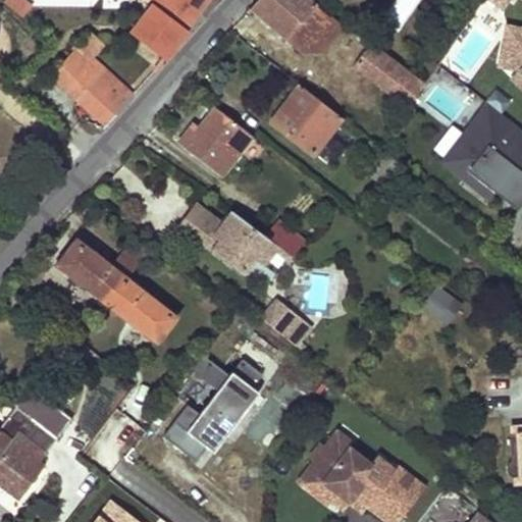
[(22,0),(15,0),(11,7),(24,17),(32,7),(22,0)]
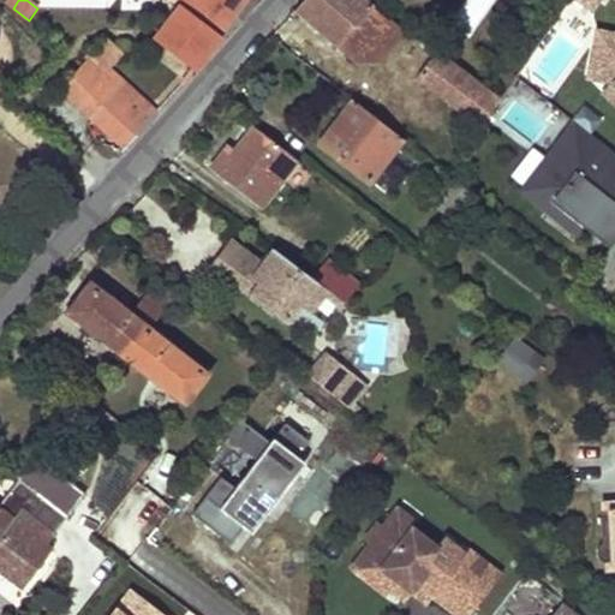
[(245,0),(179,0),(187,6),(160,41),(195,67),(245,0)]
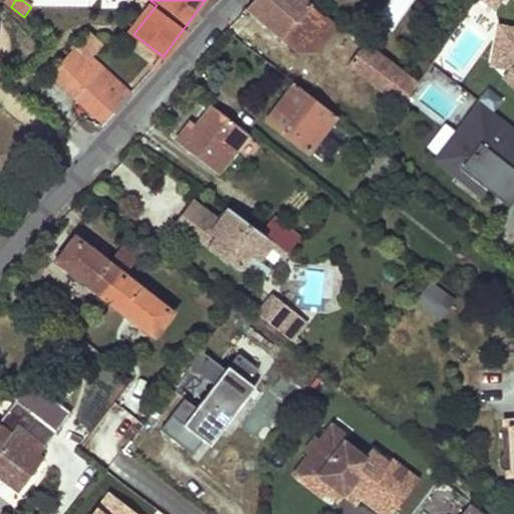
[(296,53),(329,16),(313,4),(307,0),(253,0),(246,8),(296,53)]
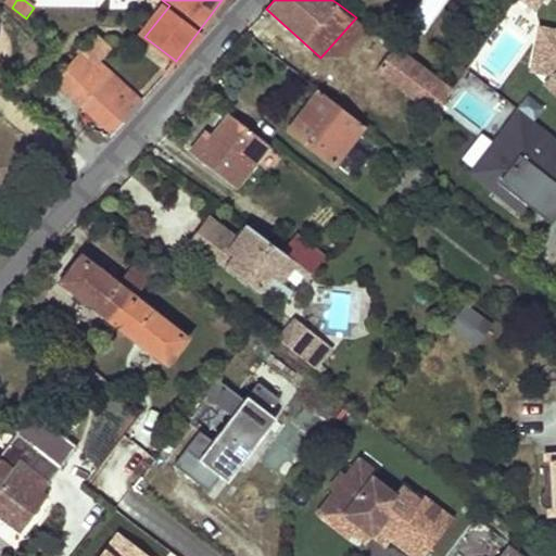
[(367,26),(356,17),(320,58),(342,54),(367,26)]
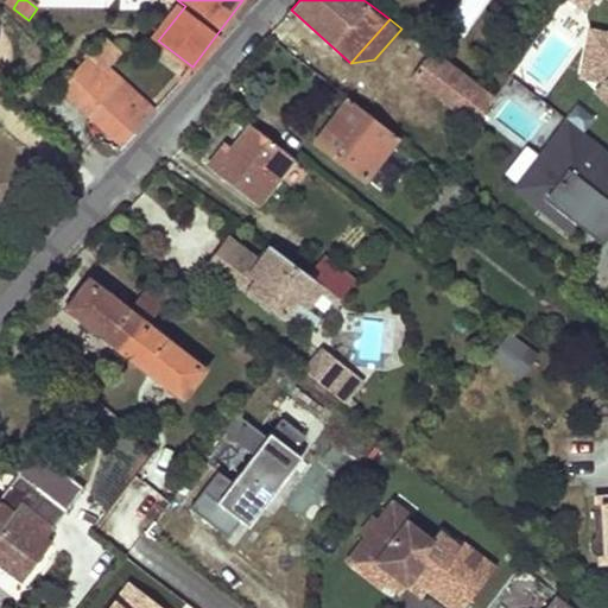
[(582,76),(605,81),(607,83),(607,35),(590,31),(582,76)]
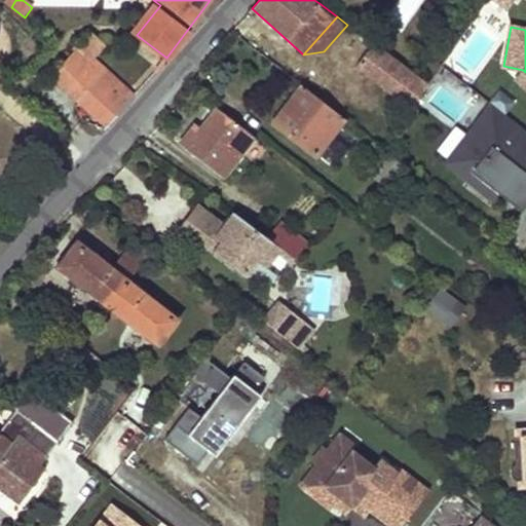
[(88,64),(92,59),(105,45),(91,33),(75,51),(88,64)]
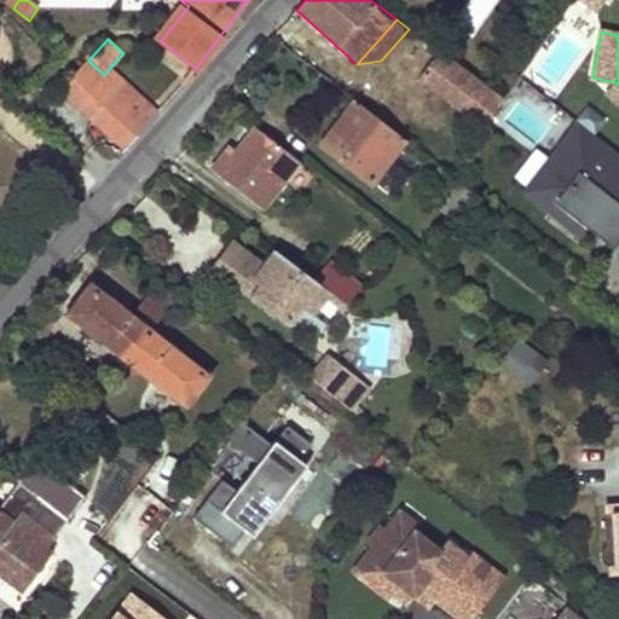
[(418,80),(482,128),(503,100),(439,52),(431,64),(418,80)]
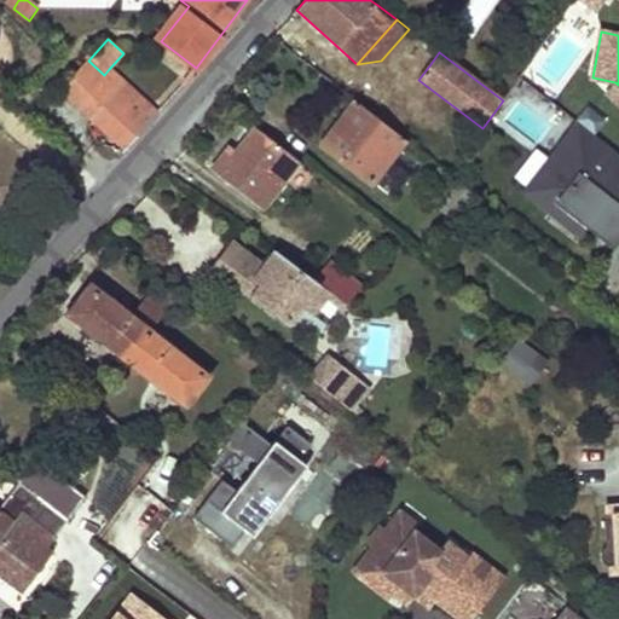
[(88,61),(62,90),(77,104),(104,75),(88,61)]
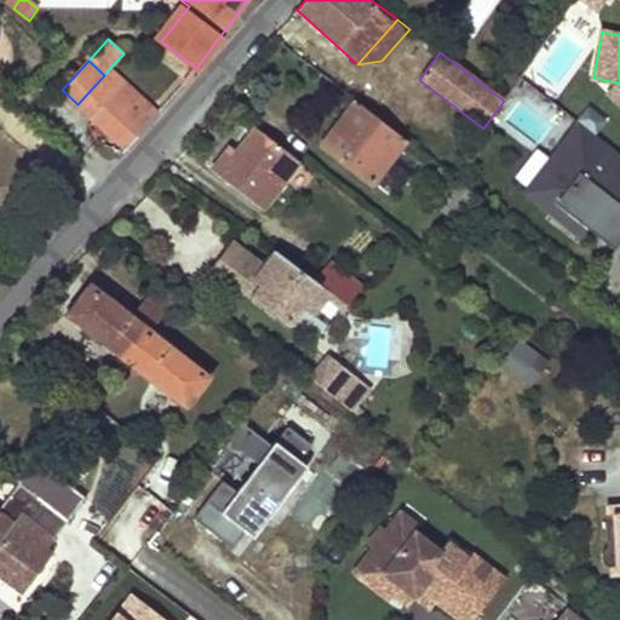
[(78,104),(126,148),(158,114),(109,69),(104,75),(78,104)]
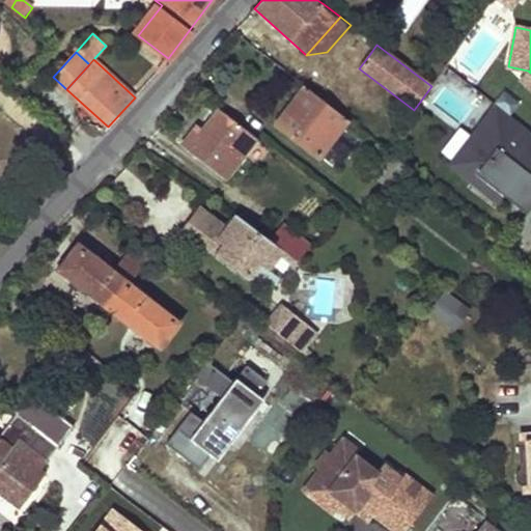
[(530,89),(530,73),(528,71),(520,79),(530,89)]
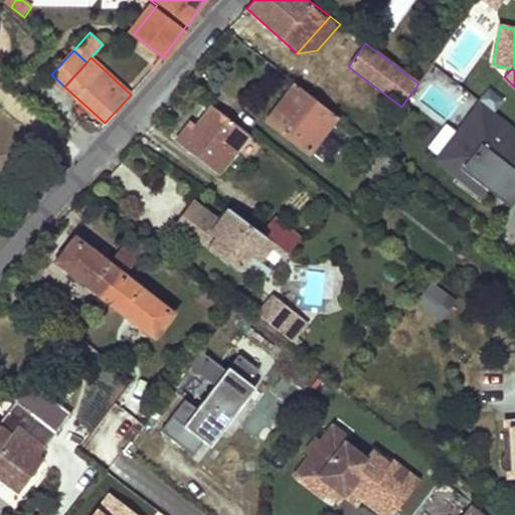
[(268,121),(309,152),(337,116),(296,84),(268,121)]
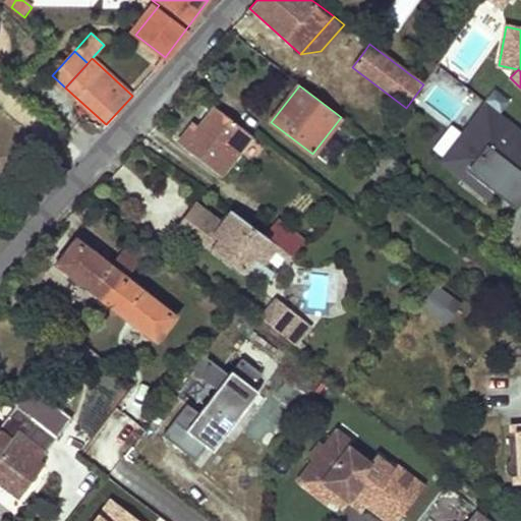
[(464,125),(474,113),(441,89),(430,102),(464,125)]
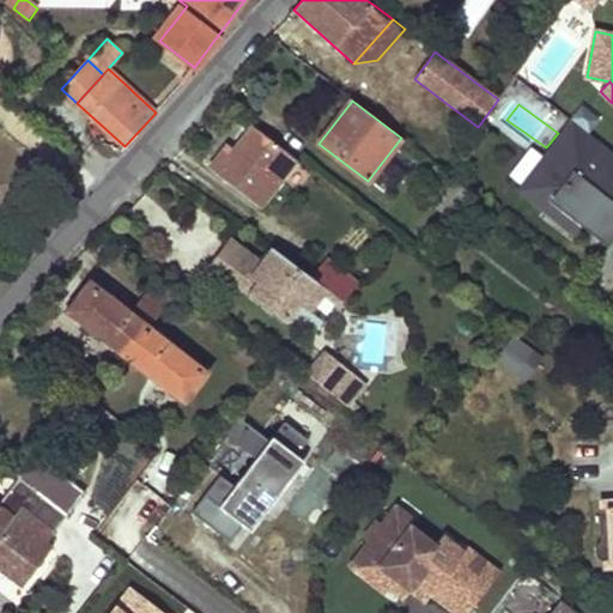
[(586,131),(574,121),(550,151),(562,161),(586,131)]
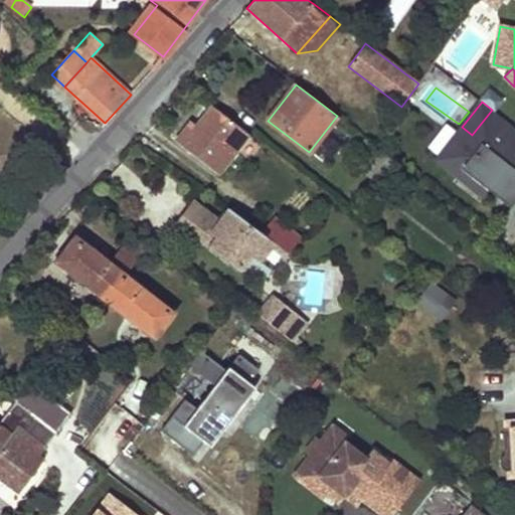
[(178,140),(219,172),(248,134),(212,106),(195,128),(190,124),(178,140)]
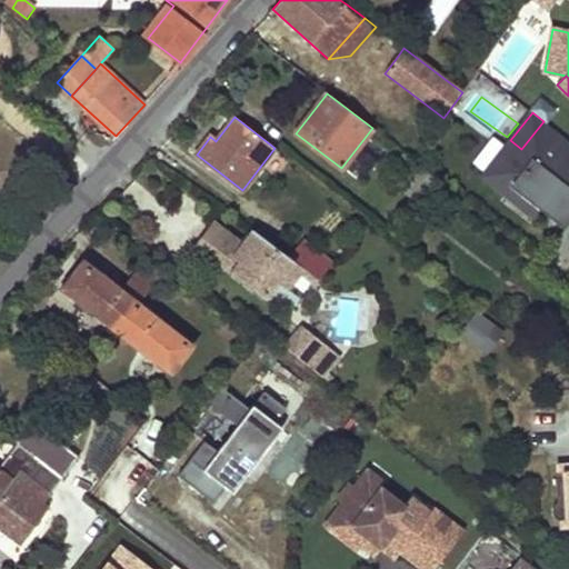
[(568,172),(568,140),(543,121),(521,149),(510,140),(483,176),(506,192),(511,187),(541,210),(565,228),(568,221),(568,186),(558,178),(565,169),(568,172)]
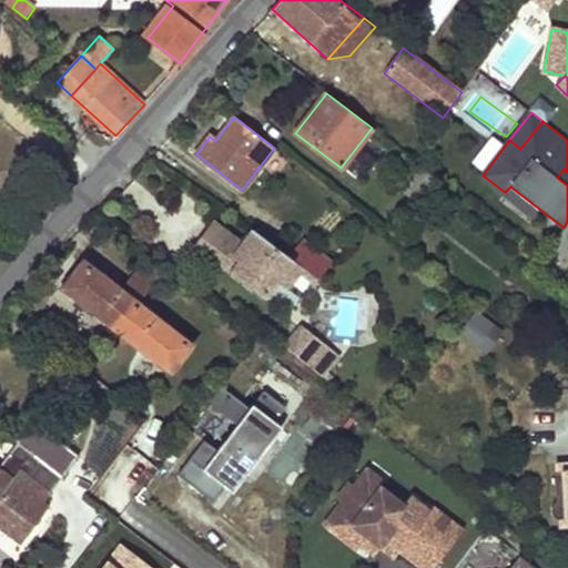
[(393,166),(404,175),(416,162),(404,153),(393,166)]
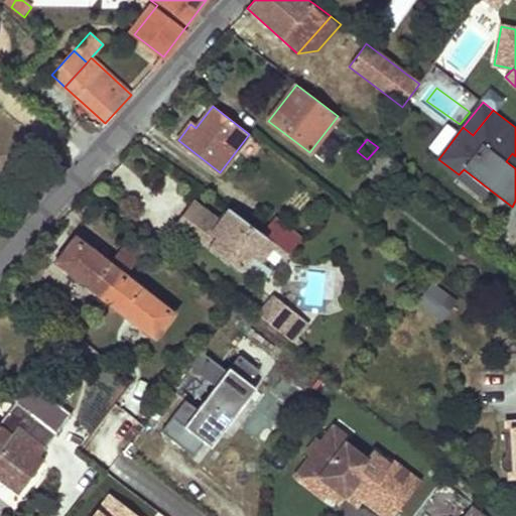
[(491,190),(464,169),(459,174),(486,197),(491,190)]
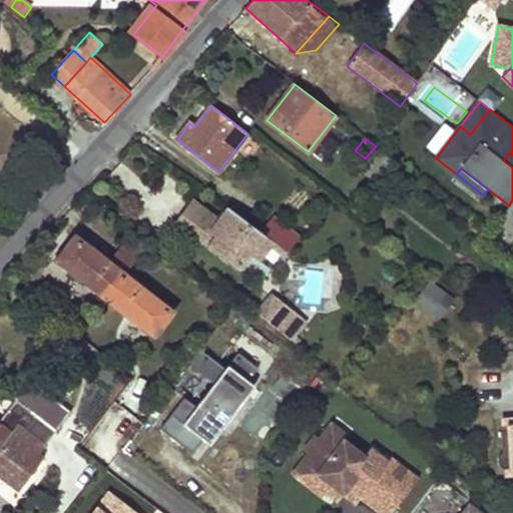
[(192,203),(178,222),(240,268),(251,252),(265,234),(228,208),(218,222),(192,203)]
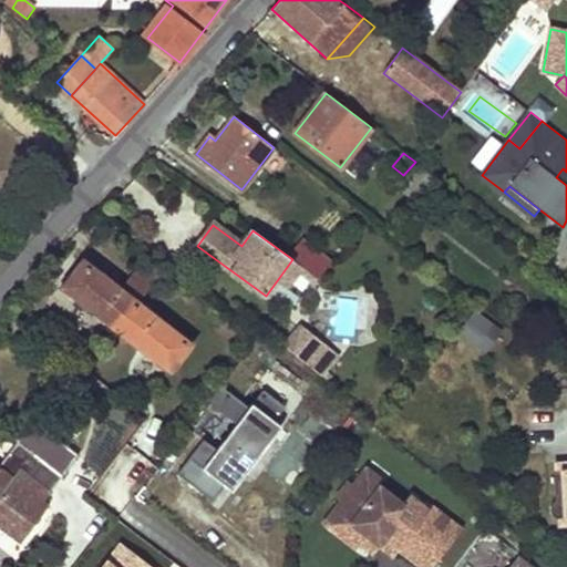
[(278,279),(286,285),(300,266),(292,259),(278,279)]
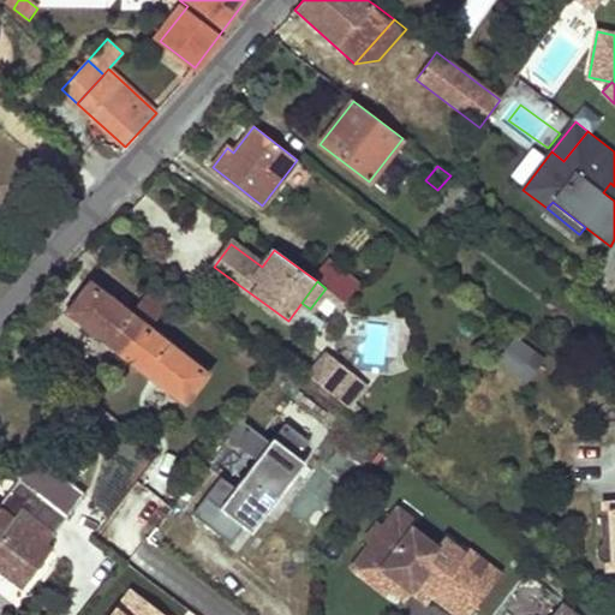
[(72,311),(129,356),(148,330),(130,316),(91,286),(72,311)]
